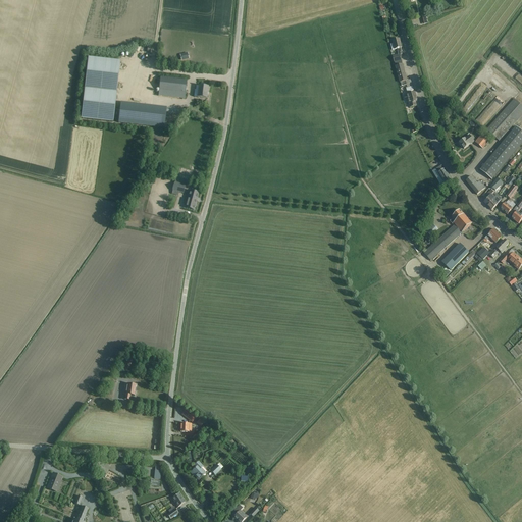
[(394,45),(392,45),(393,50),(395,50),(397,49),(398,55),(400,55),(402,55),(402,52),(403,51),(400,40),(393,41),(394,45)]
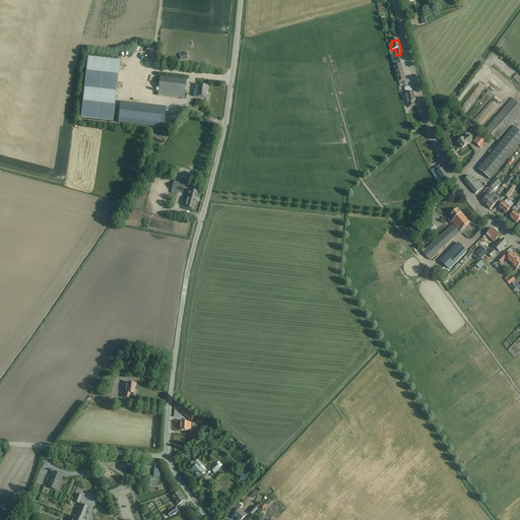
[(396,55),(391,57),(393,63),(394,66),(394,67),(398,82),(405,80),(401,65),(398,55),(396,55)]
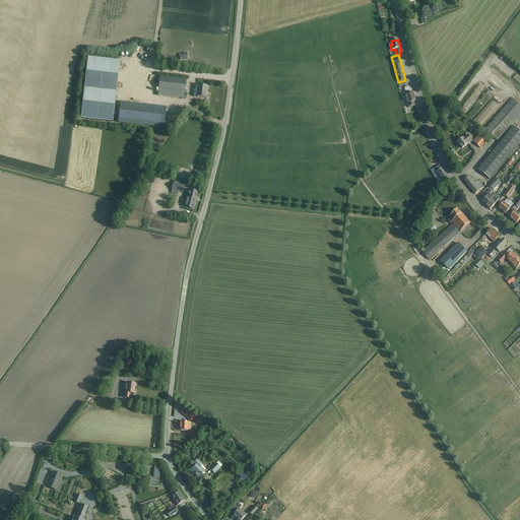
[(81,119),(112,122),(119,61),(88,58),(81,119)]
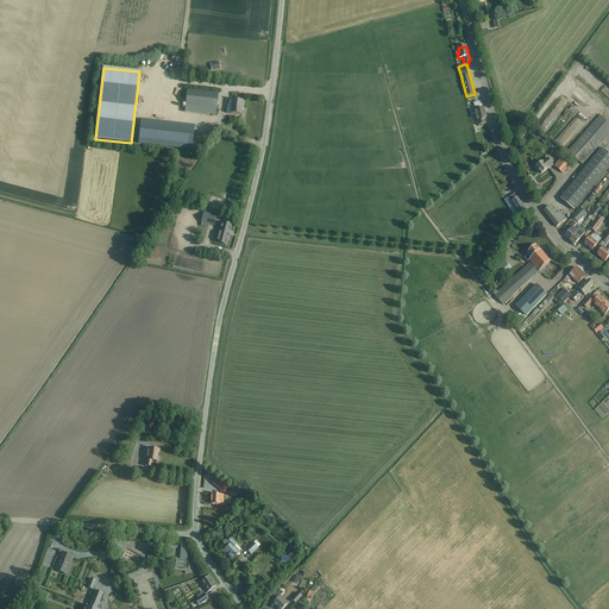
[(184,112),(215,115),(218,95),(187,93),(184,112)]
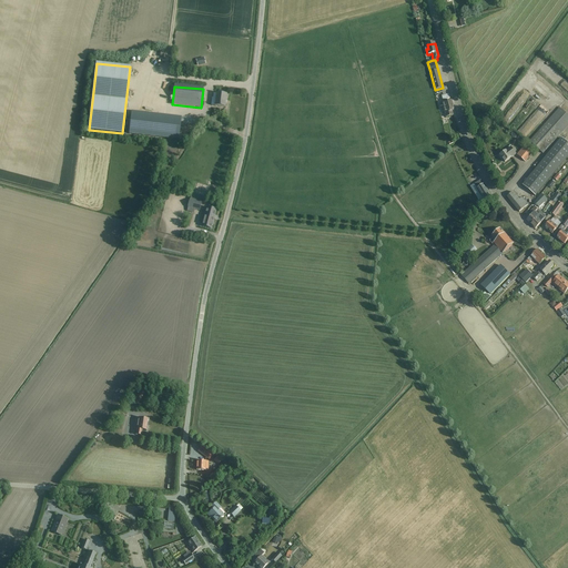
[(213,93),(213,98),(215,99),(215,107),(222,108),(225,108),(226,95),(216,94),(213,93)]
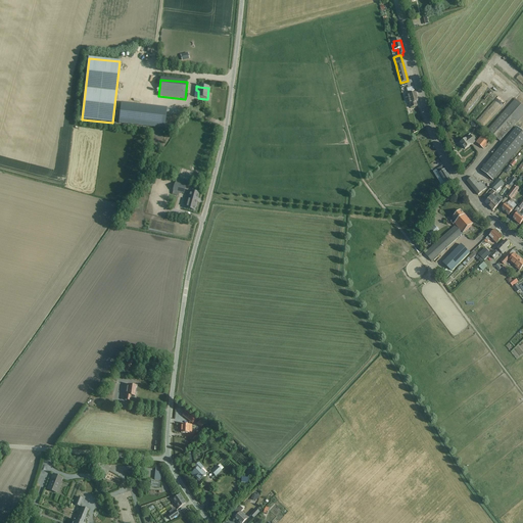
[(417,103),(418,102),(416,93),(405,96),(407,100),(409,100),(411,108),(417,106),(417,103)]
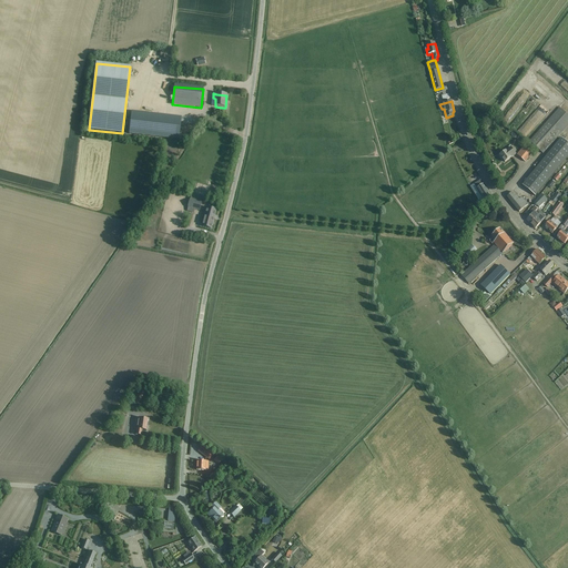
[(567,115),(559,109),(549,121),(529,142),(543,154),(567,125),(567,115)]
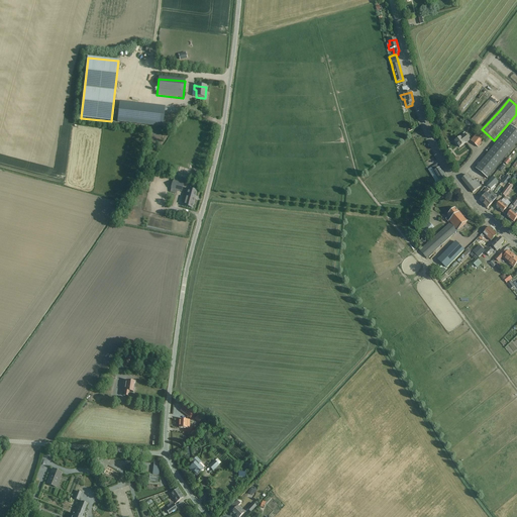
[(117,122),(163,127),(165,112),(182,114),(182,109),(119,102),(117,122)]
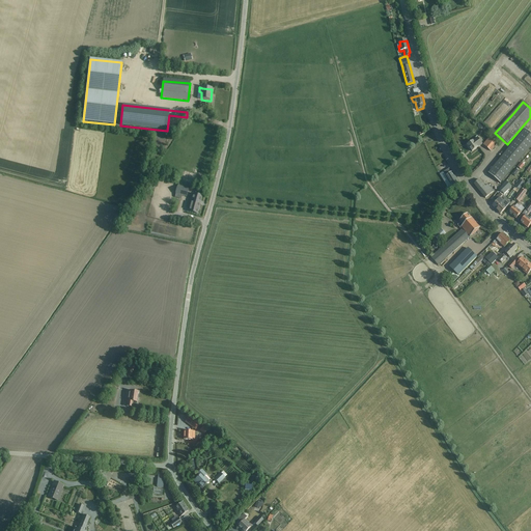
[(488,173),(501,184),(530,146),(530,134),(525,130),(488,173)]
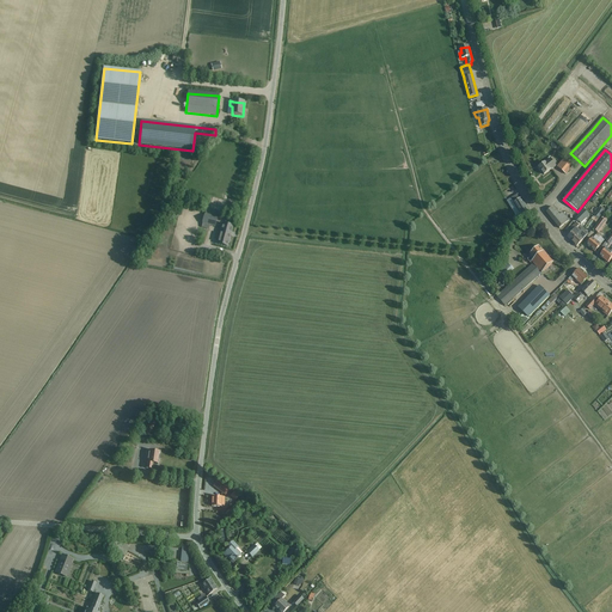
[(564,158),(557,167),(565,175),(574,165),(564,158)]
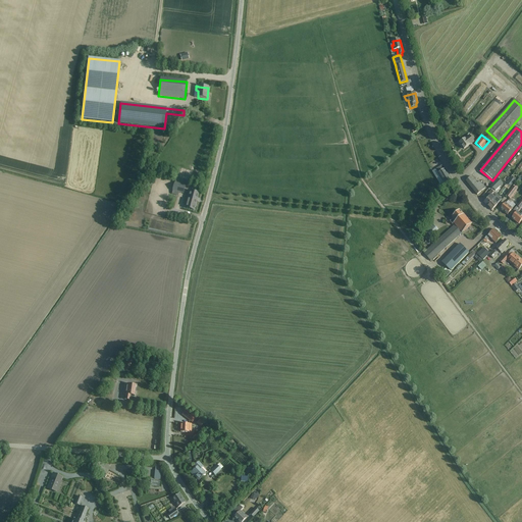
[(469,136),(464,140),(460,143),(464,150),(474,142),(469,136)]
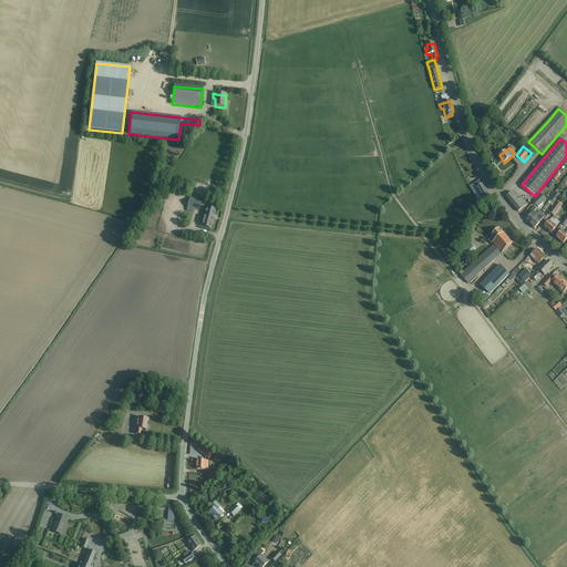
[(483,184),(480,181),(474,185),(476,188),(475,188),(482,198),(478,200),(481,206),(493,199),(483,184)]
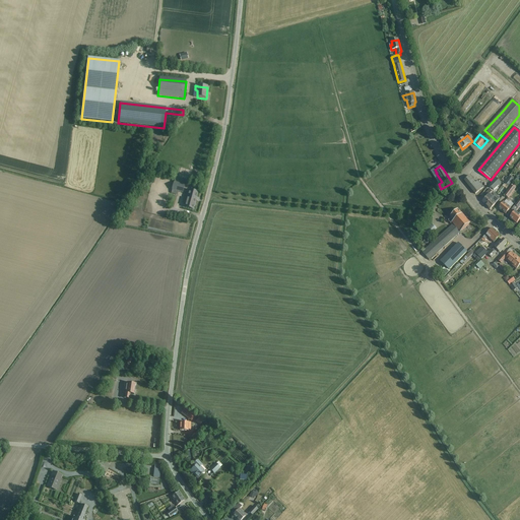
[(469,176),(464,181),(475,194),(483,188),(478,181),(475,183),(469,176)]
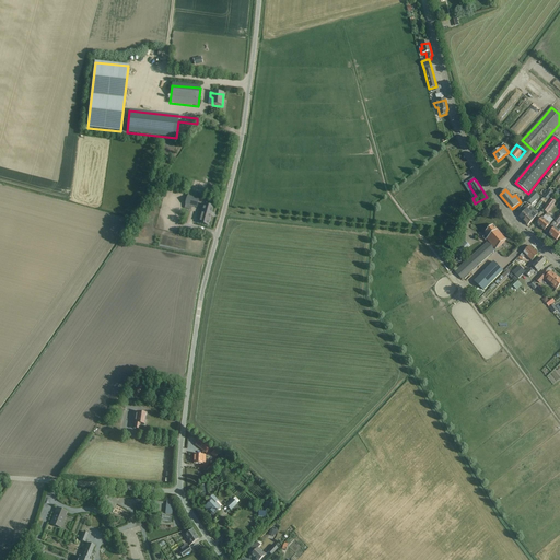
[(187,197),(185,205),(197,208),(199,200),(198,200),(200,194),(189,190),(187,197)]
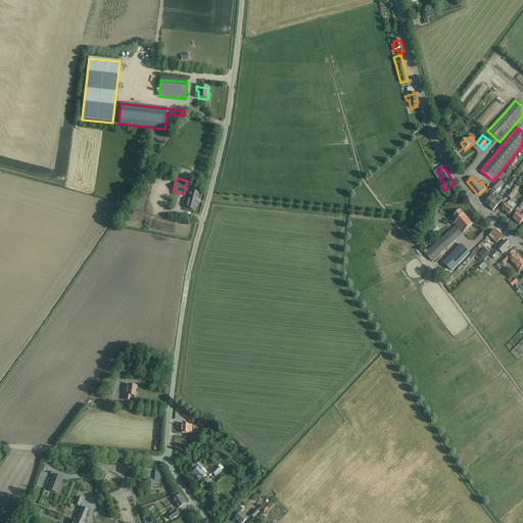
[(513,178),(508,185),(512,188),(517,181),(513,178)]
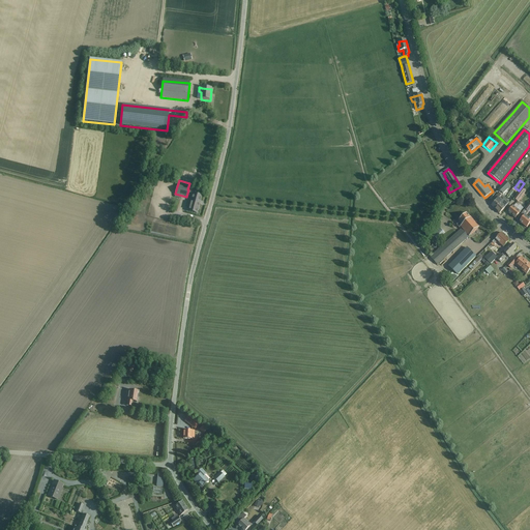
[(503,194),(507,189),(503,184),(498,190),(500,193),(501,192),(503,194)]
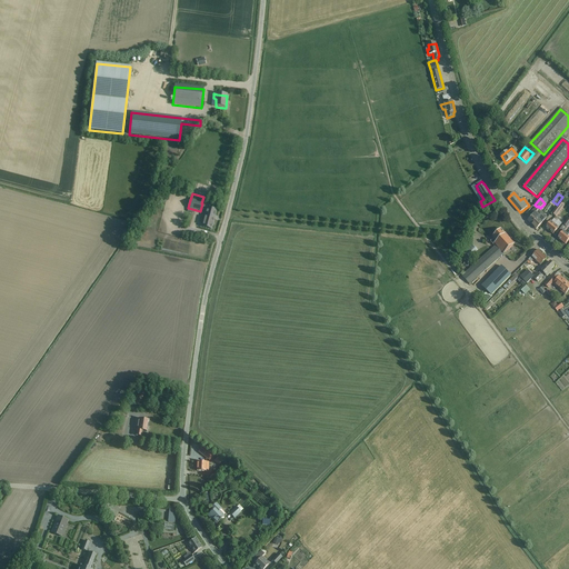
[(559,203),(551,215),(556,218),(563,207),(559,203)]
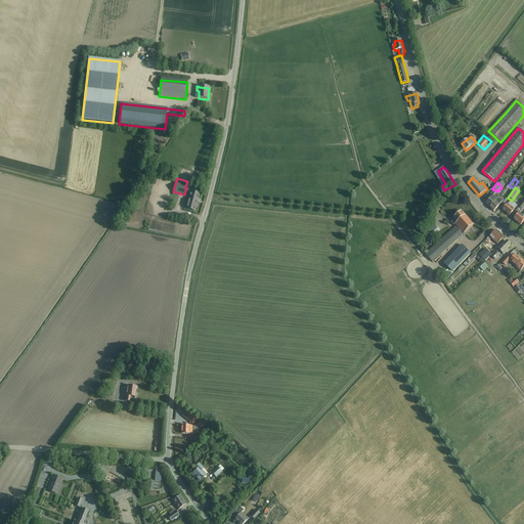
[(185,209),(189,210),(194,211),(200,194),(188,191),(185,205),(186,205),(185,209)]
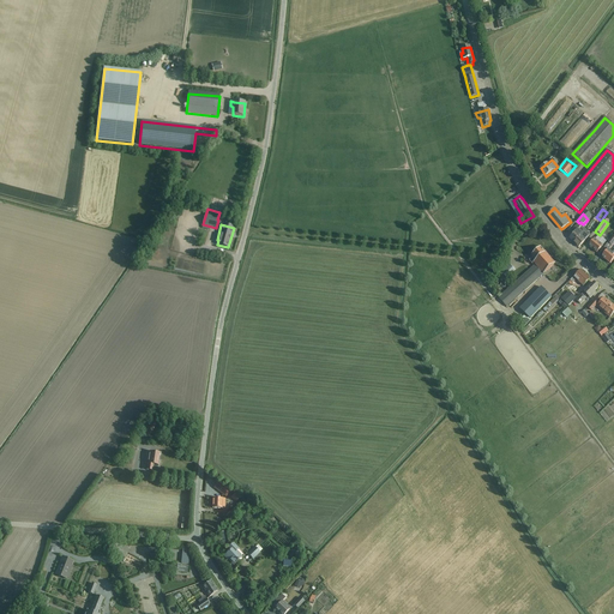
[(569,238),(573,242),(587,230),(582,226),(581,227),(578,224),(573,229),(576,232),(569,238)]
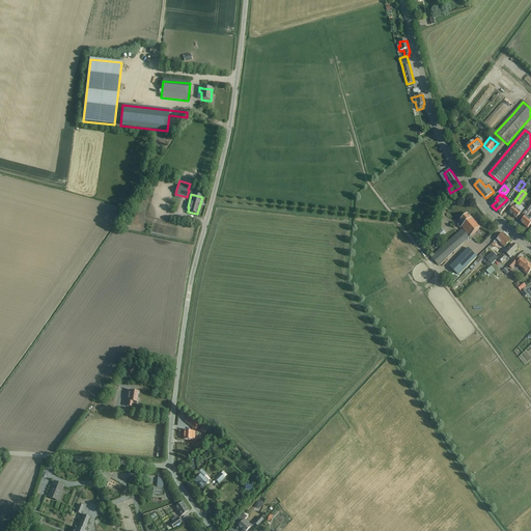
[(511,203),(507,199),(496,210),(500,215),(507,208),(506,208),(511,203)]
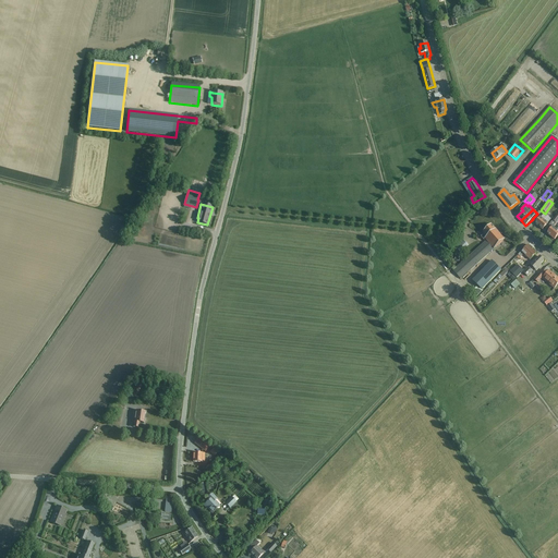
[(540,217),(538,219),(535,223),(543,230),(548,223),(540,217)]
